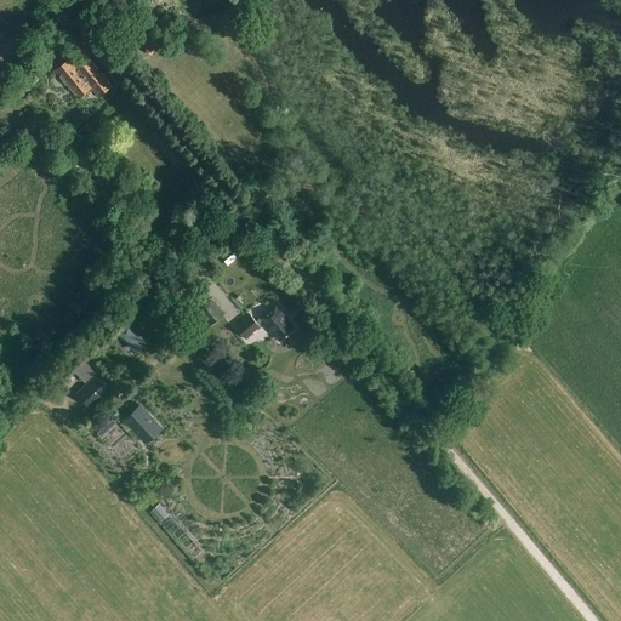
[(104,7),(97,0),(80,0),(96,16),(104,7)]
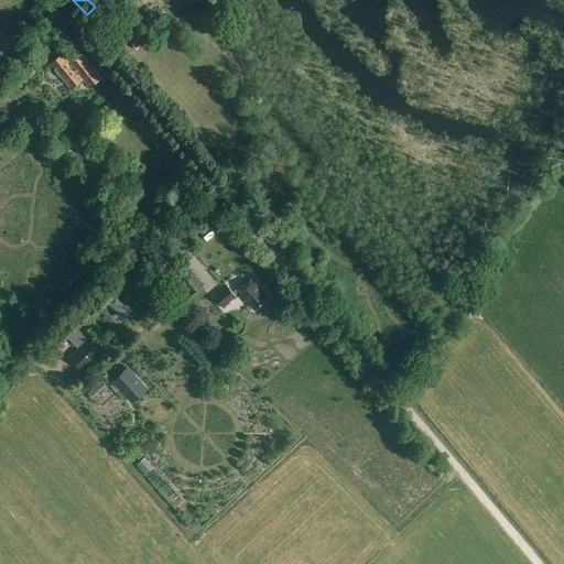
[(62,18),(65,21),(67,19),(74,25),(72,28),(76,33),(86,23),(77,13),(76,14),(74,13),(76,11),(73,8),(62,18)]
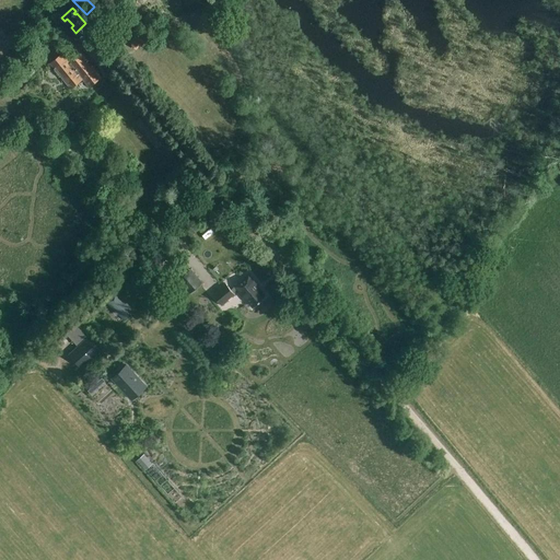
[(71,88),(82,79),(88,86),(100,77),(81,55),(70,63),(61,54),(50,63),(71,88)]
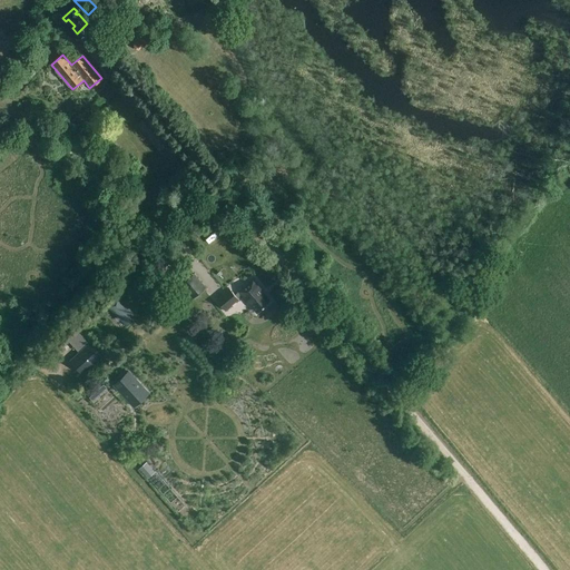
[(256,246),(262,242),(256,234),(251,238),(256,246)]
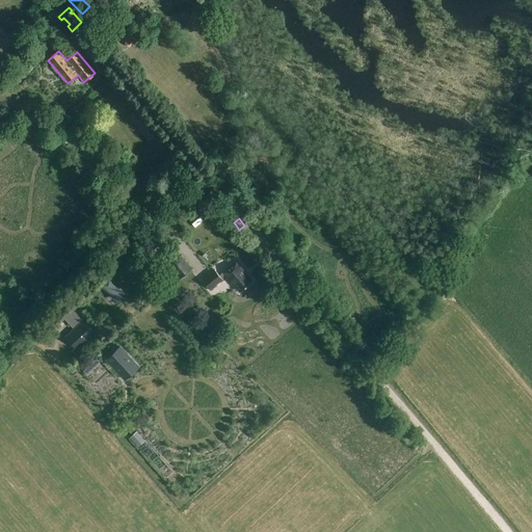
[(168,266),(180,280),(190,270),(179,258),(168,266)]
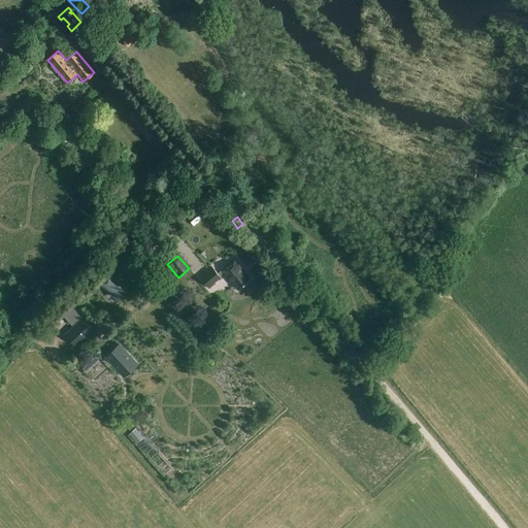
[(243,269),(241,266),(235,258),(221,270),(218,273),(212,267),(200,277),(208,288),(222,277),(221,276),(224,273),(232,284),(233,283),(238,289),(251,278),(243,269)]
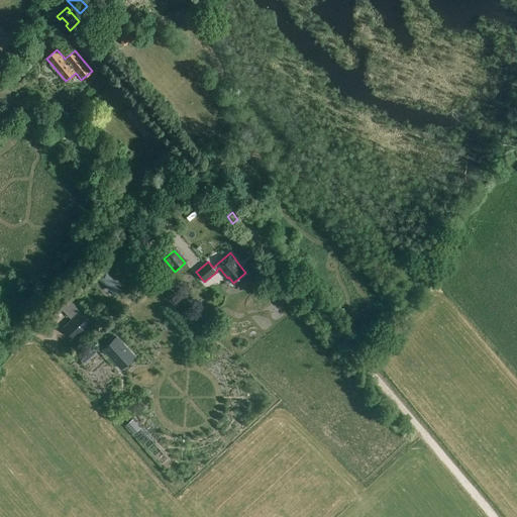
[(114,297),(125,286),(108,269),(98,280),(114,297)]
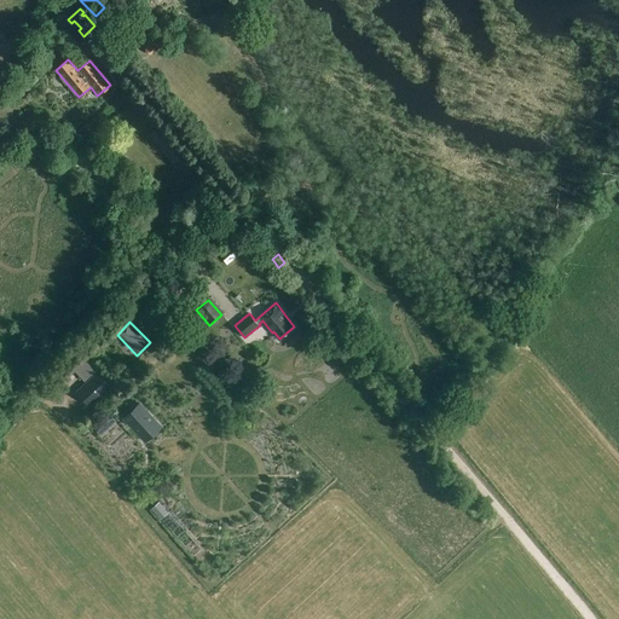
[(75,392),(90,409),(113,388),(97,372),(75,392)]
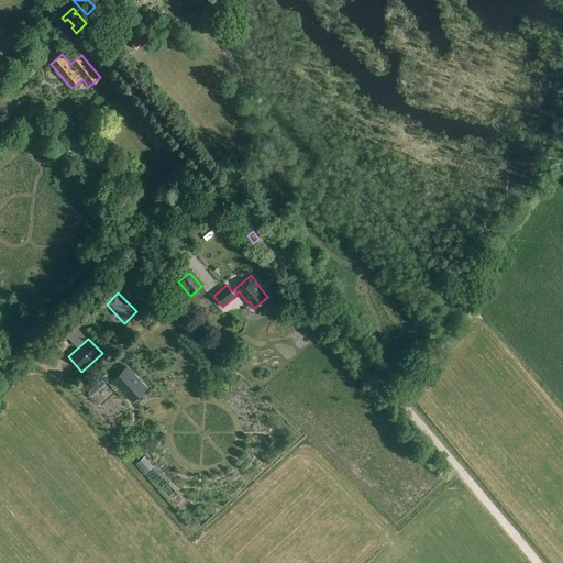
[(146,388),(127,366),(112,381),(132,401),(146,388)]
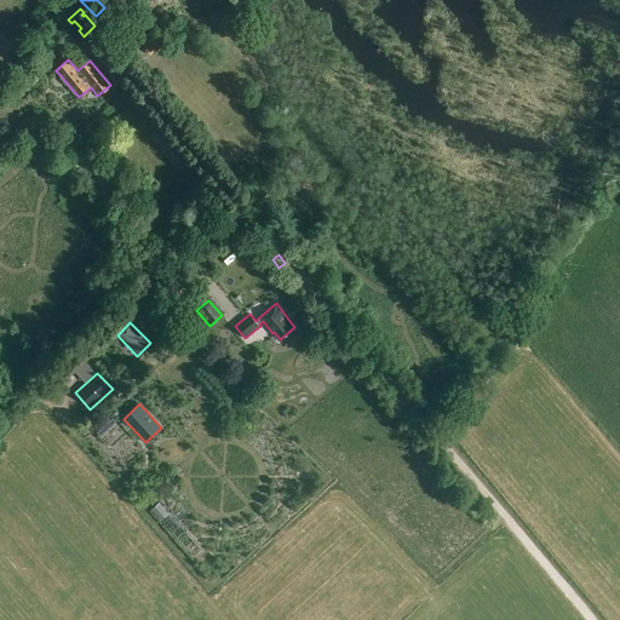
[(109,415),(104,419),(110,425),(115,422),(109,415)]
